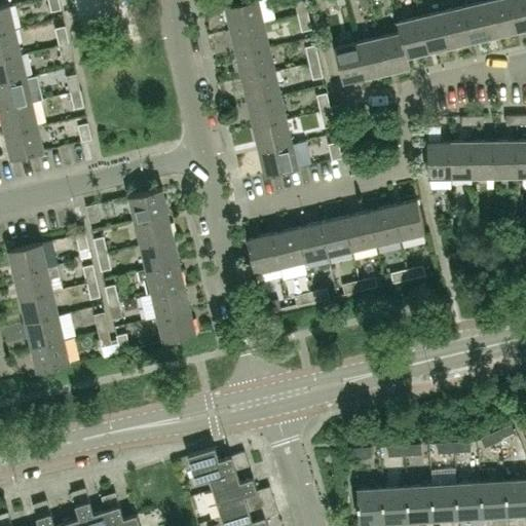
[(61,9),(58,0),(47,0),(50,11),(61,9)]
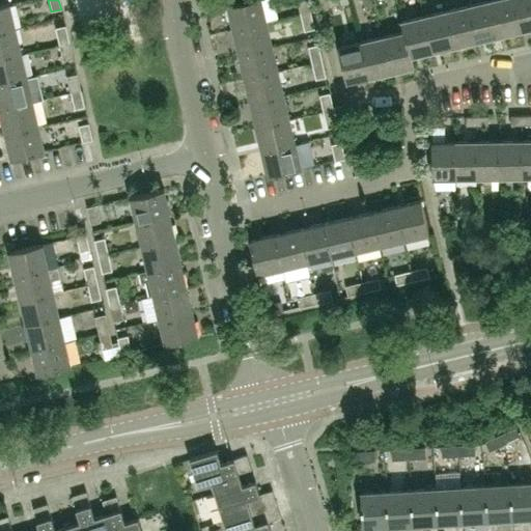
[(266,23),(260,0),(247,0),(227,5),(233,30),(266,23)]
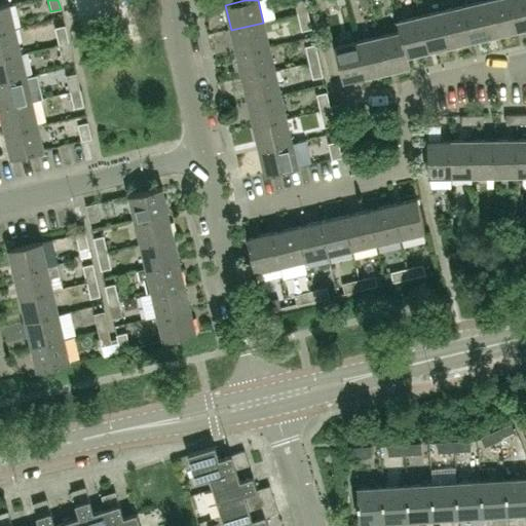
[(307,12),(304,0),(293,0),(297,14),(307,12)]
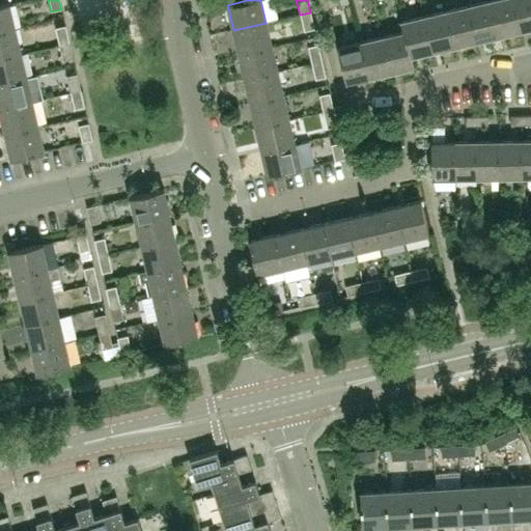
[(519,31),(511,0),(491,0),(488,1),(497,36),(519,31)]
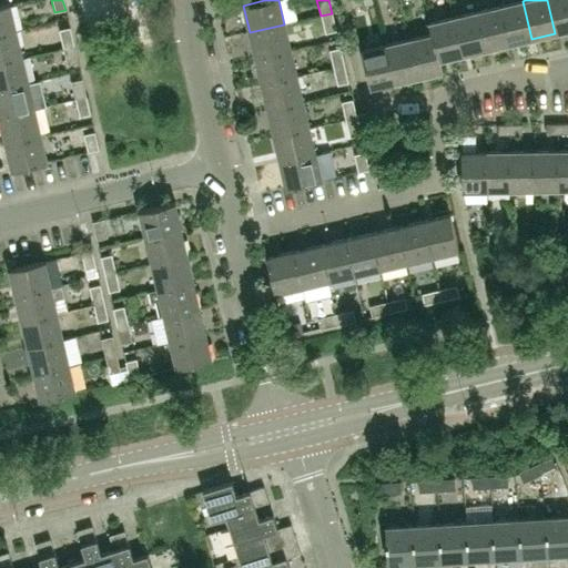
[(567,29),(567,0),(547,0),(555,33),(567,29)]
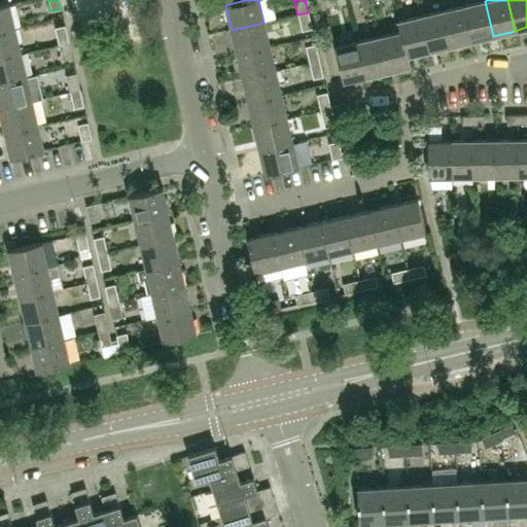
[(493,36),(485,1),(463,5),(471,41),(493,36)]
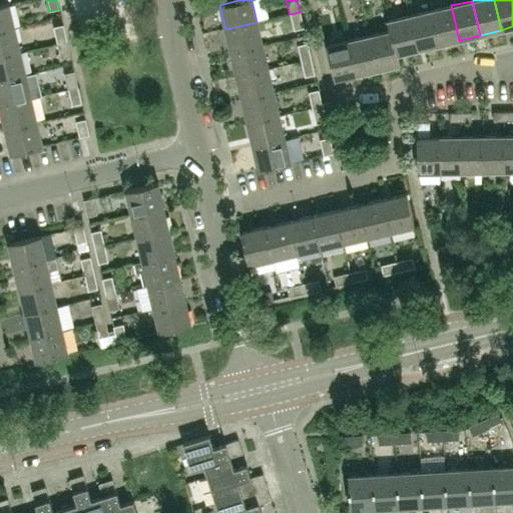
[(0,31),(14,28),(8,4),(0,5),(0,31)]
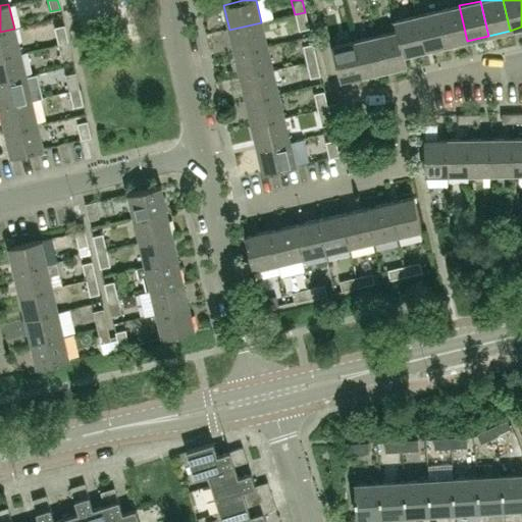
[(467,41),(459,5),(437,10),(446,45),(467,41)]
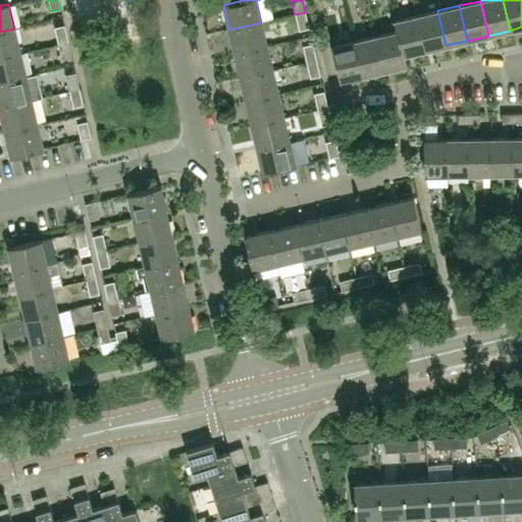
[(446,45),(437,10),(416,15),(424,50),(446,45)]
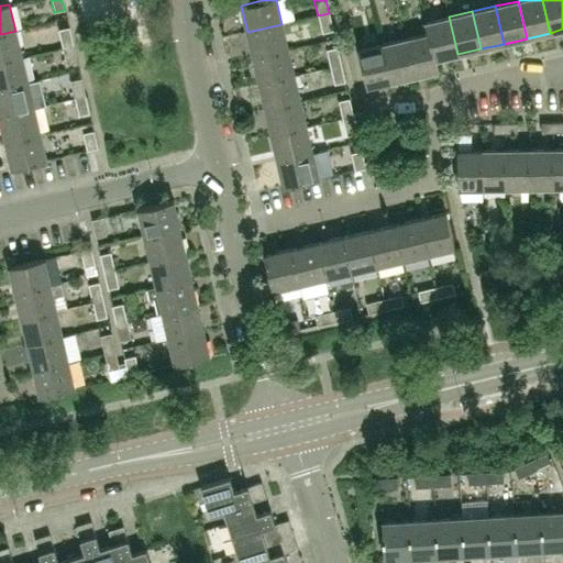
[(333,31),(329,13),(318,15),(322,33),(333,31)]
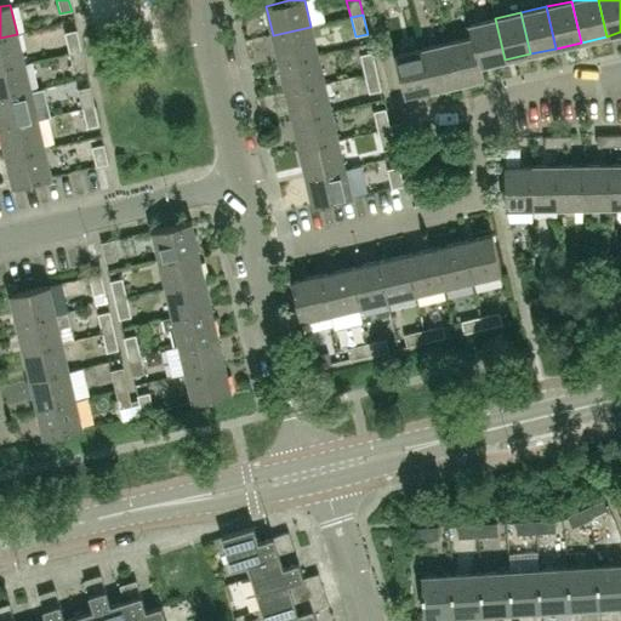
[(505,60),(495,18),(468,24),(472,38),(473,38),(479,66),(480,66),(505,60)]
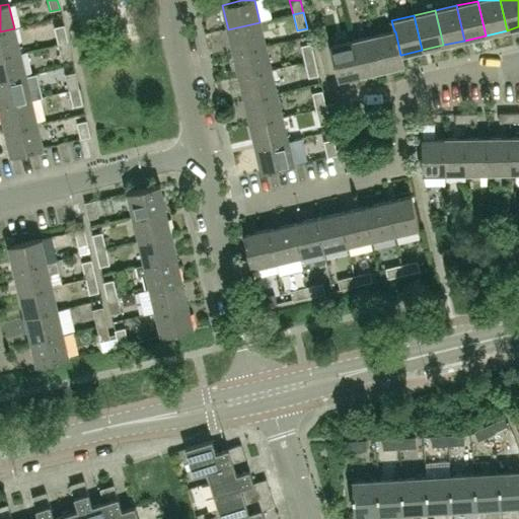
[(268,43),(294,36),(291,20),(264,26),(268,43)]
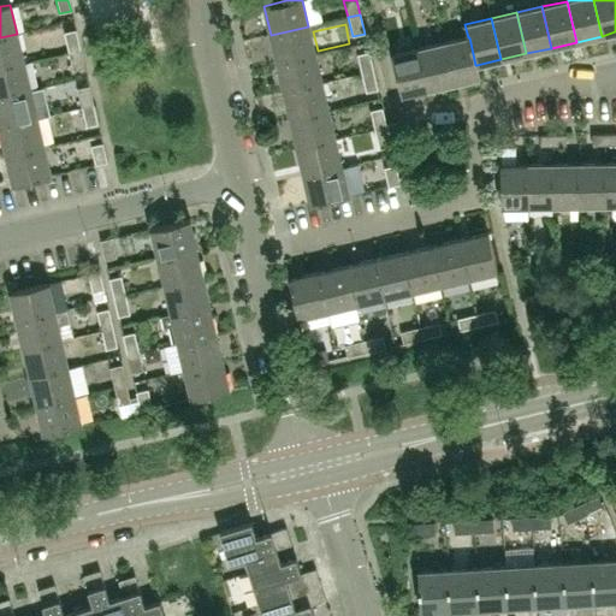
[(314,54),(308,27),(271,35),(277,63),(314,54)]
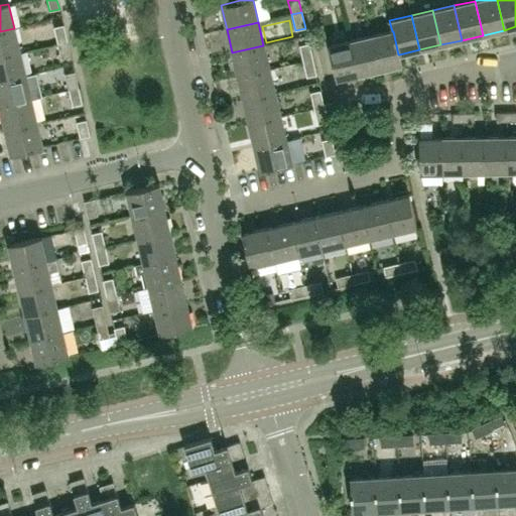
[(67,41),(63,25),(53,28),(56,43),(67,41)]
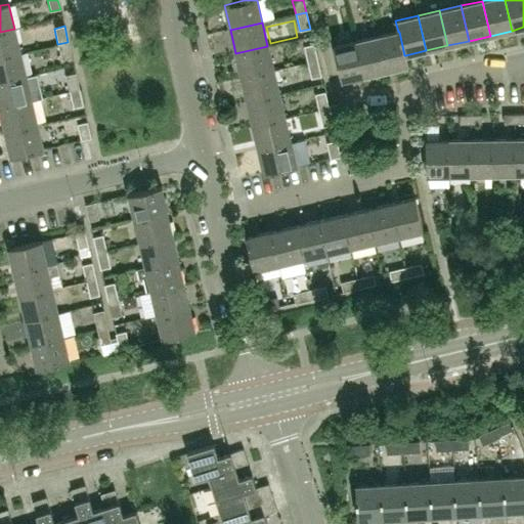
[(0,56),(19,53),(14,29),(0,32),(0,56)]
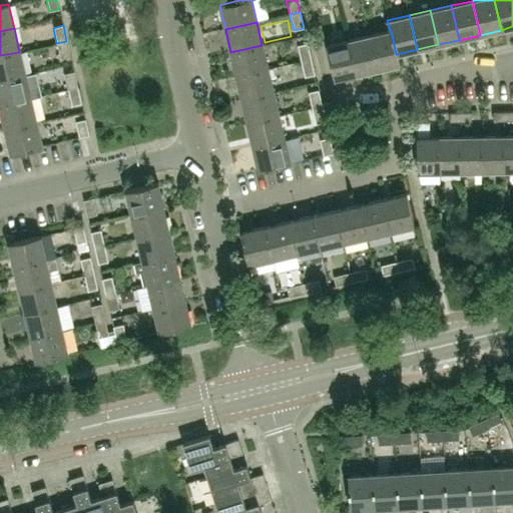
[(396,54),(391,31),(390,31),(369,36),(377,69),(399,64),(397,54),(396,54)]
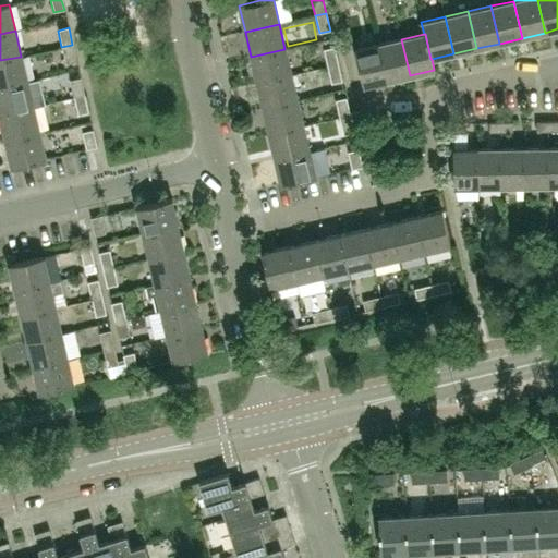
[(410,75),(401,39),(378,45),(387,81),(410,75)]
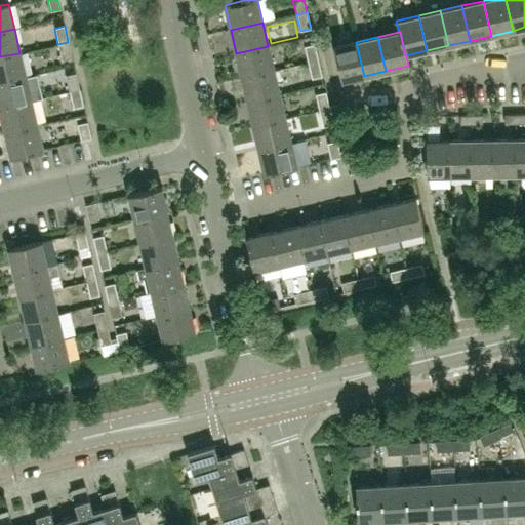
[(231,38),(213,38),(214,53),(232,52),(231,38)]
